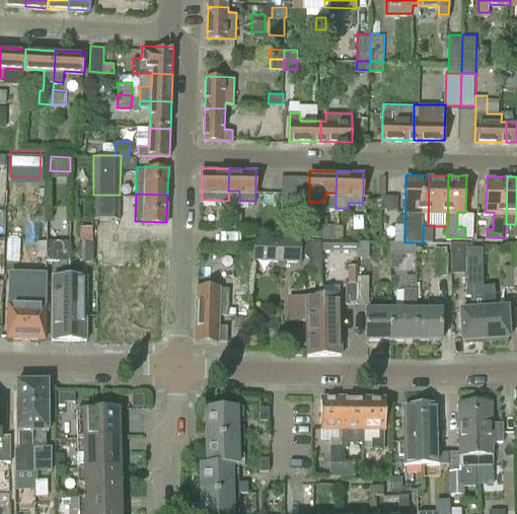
[(120,195),(93,195),(93,217),(120,217),(120,195)]
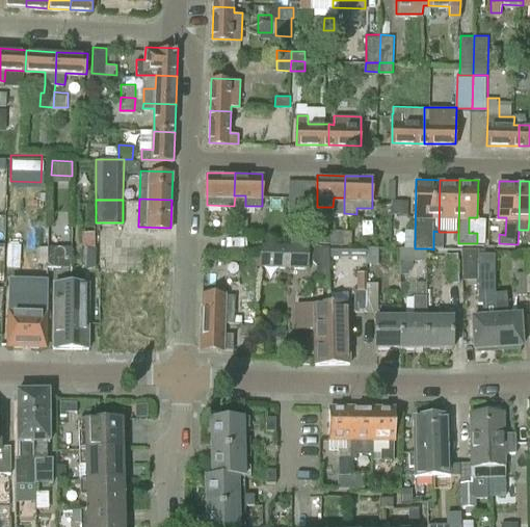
[(409,201),(394,201),(394,214),(409,214),(409,201)]
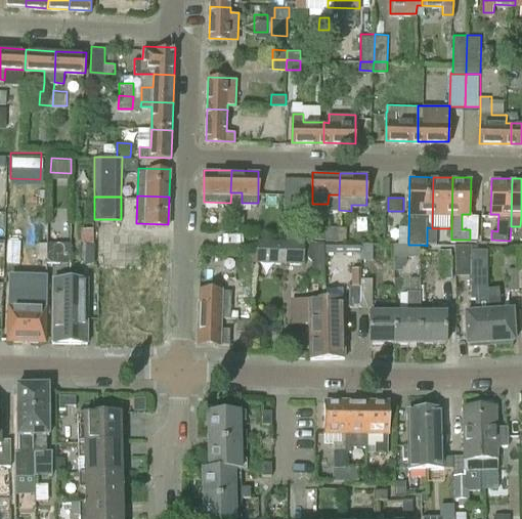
[(244,227),(245,213),(234,213),(233,227),(244,227)]
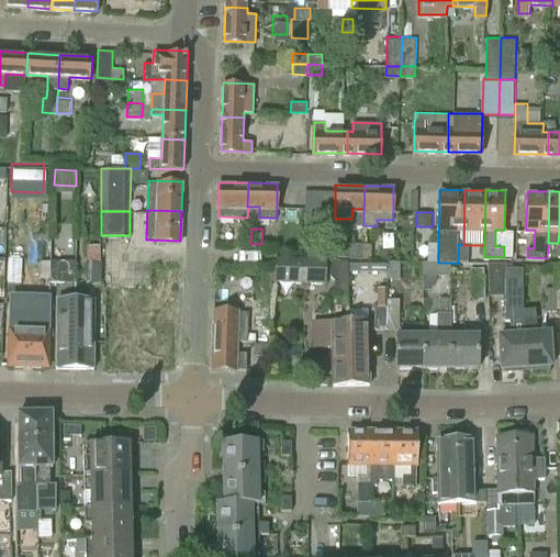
[(328,255),(348,255),(348,241),(328,241),(328,255)]
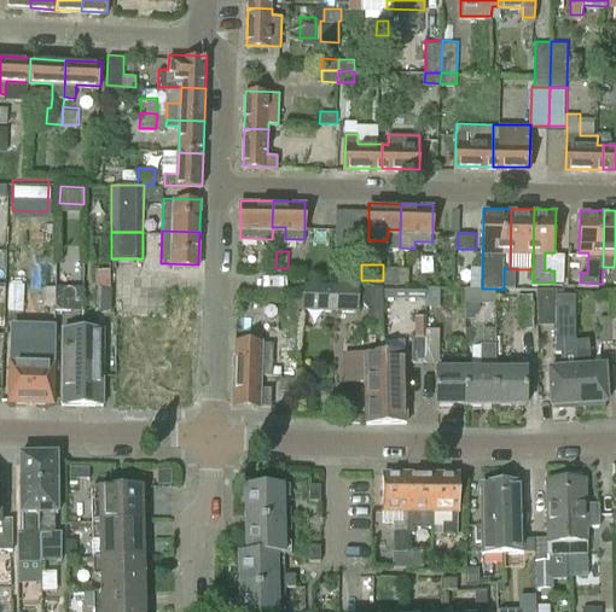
[(385,266),(385,284),(410,284),(410,266),(385,266)]
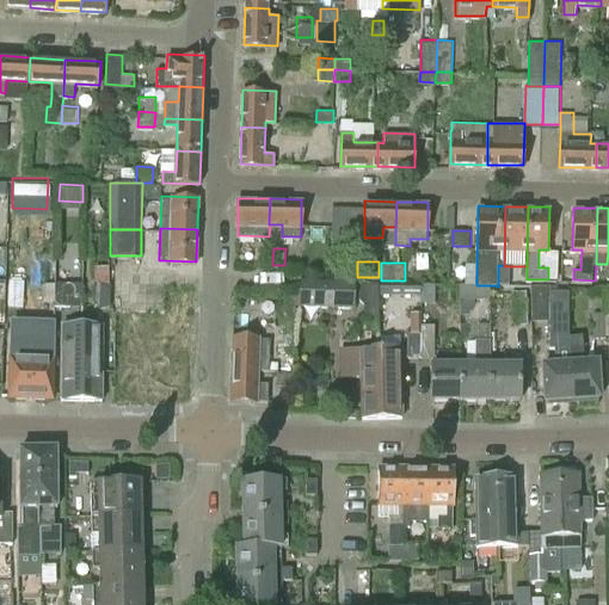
[(498,265),(498,281),(510,282),(510,266),(504,266),(498,265)]
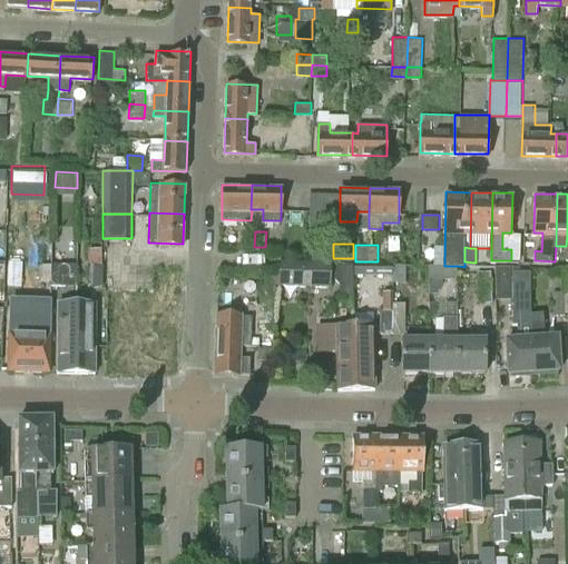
[(51,284),(77,285),(78,261),(77,261),(77,248),(54,248),(54,263),(51,263),(51,284)]
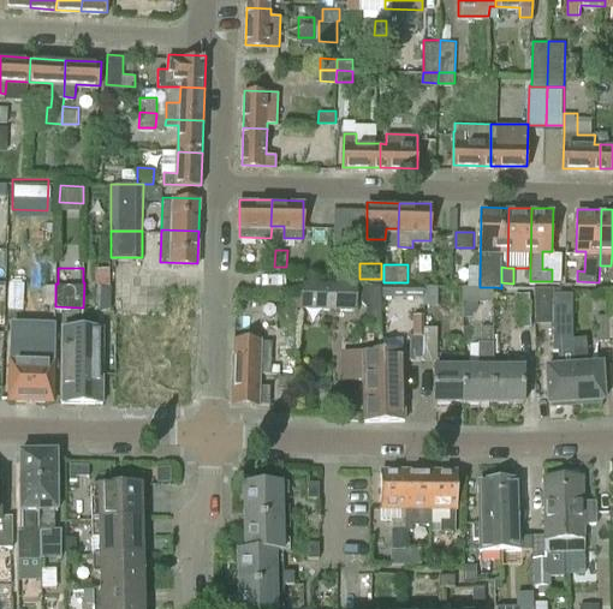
[(304,279),(303,305),(356,308),(357,281),(304,279)]
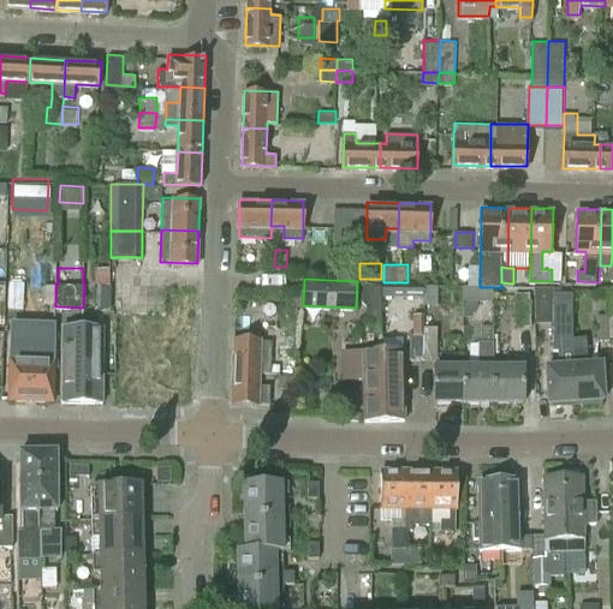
[(3,282),(0,309),(15,310),(17,284),(3,282)]
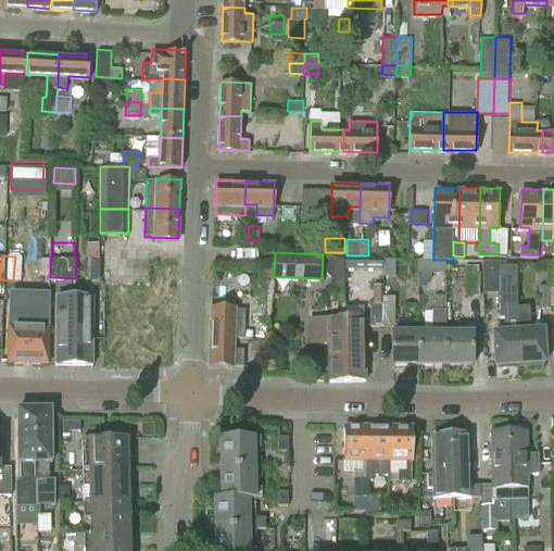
[(327,255),(327,270),(331,274),(344,274),(344,255),(327,255)]
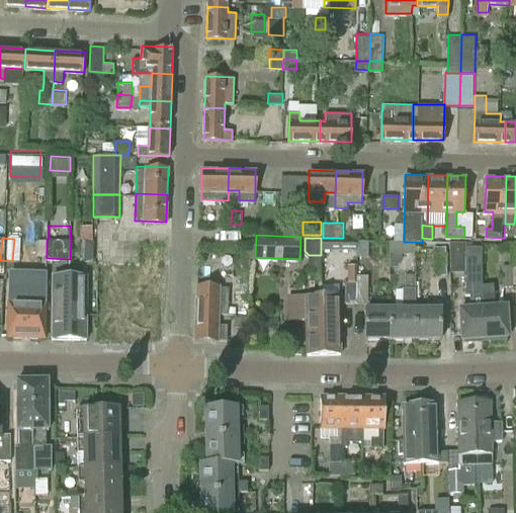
[(343,238),(323,238),(323,248),(357,248),(358,239),(343,238)]
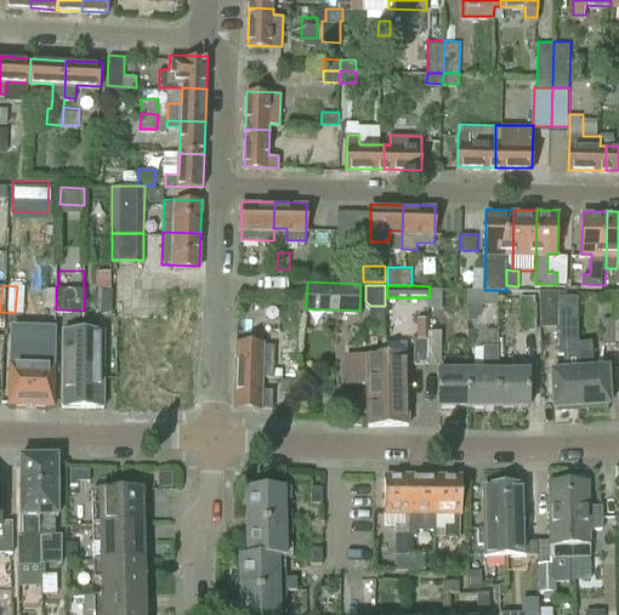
[(113,311),(113,286),(96,286),(96,309),(113,311)]
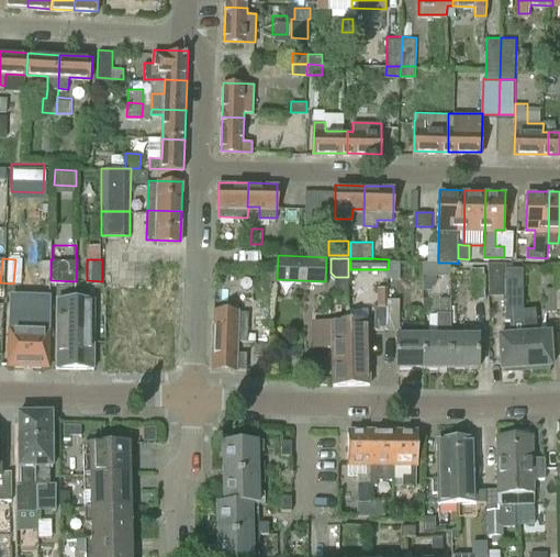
[(388,269),(388,278),(401,278),(401,259),(389,259),(388,269)]
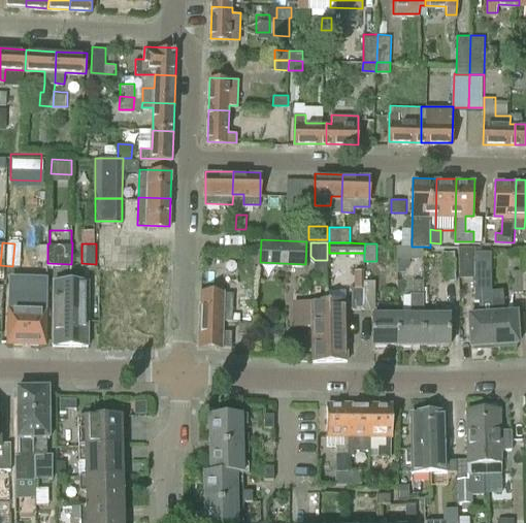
[(412,247),(412,244),(399,244),(399,257),(425,257),(426,247),(412,247)]
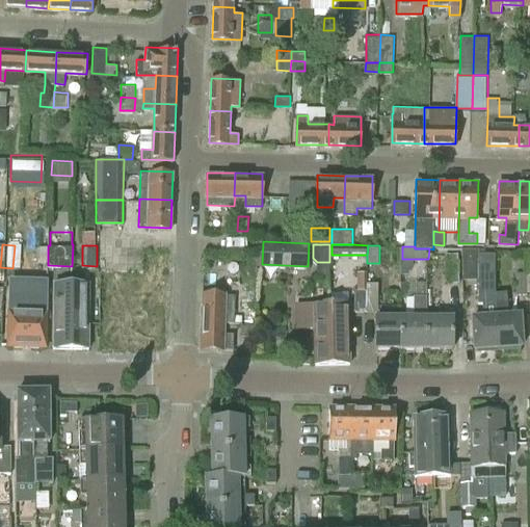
[(495,291),(496,291),(496,252),(479,252),(479,247),(462,247),(464,279),(478,278),(478,300),(478,302),(484,301),(485,315),(473,316),(475,347),(499,346),(496,299),(495,291)]
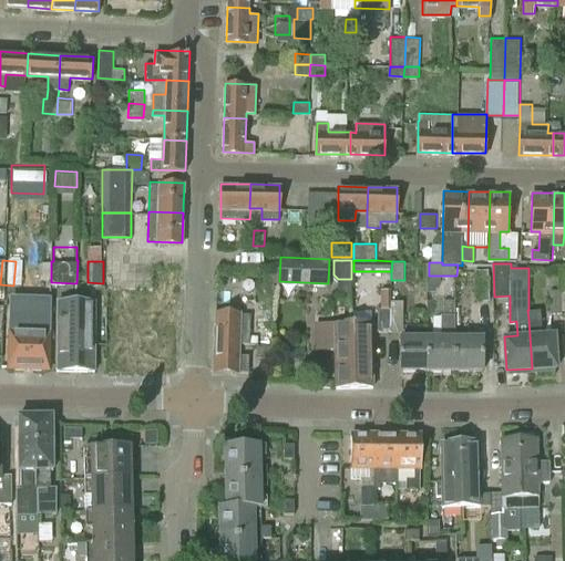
[(564,312),(564,310),(563,289),(563,288),(551,288),(552,312),(564,312)]
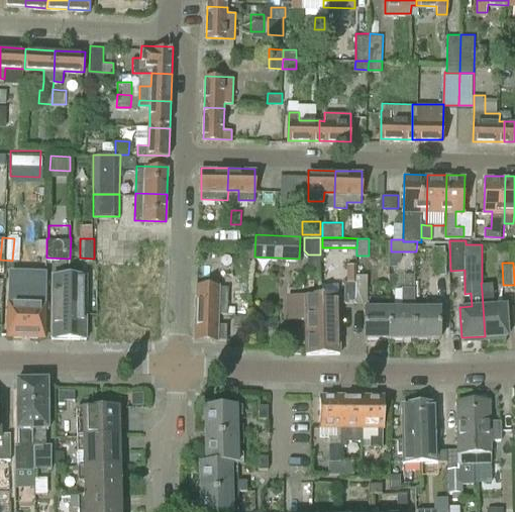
[(26,335),(28,269),(20,269),(19,291),(9,290),(8,334),(26,335)]
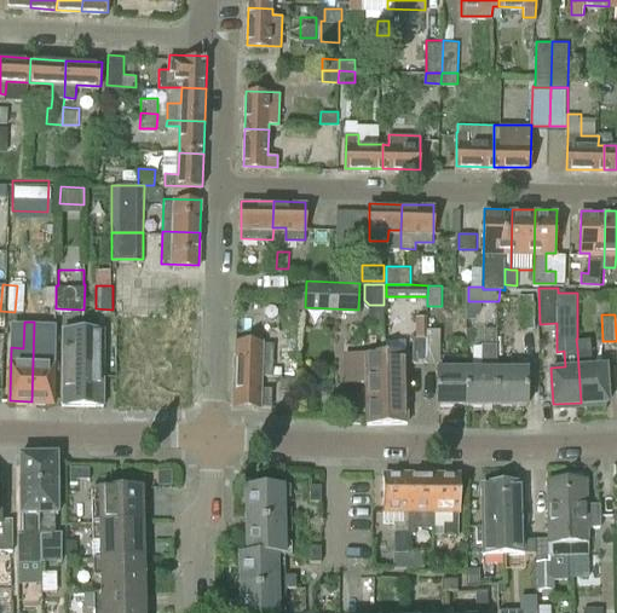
[(34,322),(32,402),(55,402),(56,362),(55,343),(44,342),(44,322),(34,322)]
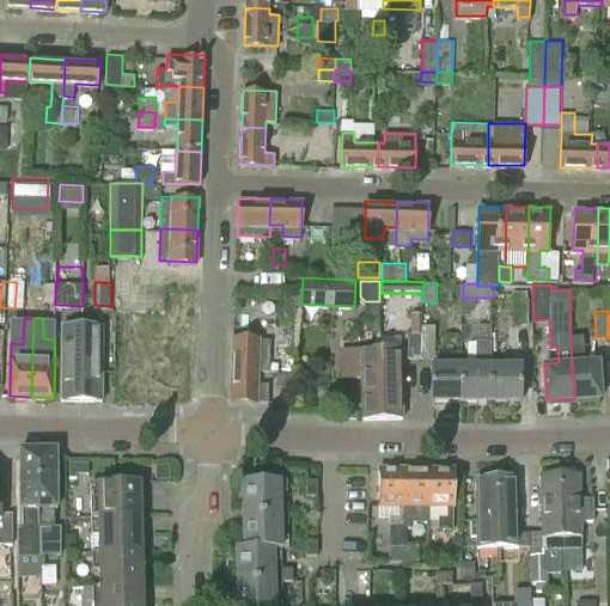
[(476,363),(463,363),(463,398),(492,398),(492,363),(492,338),(492,322),(480,322),(480,338),(476,338),(476,363)]
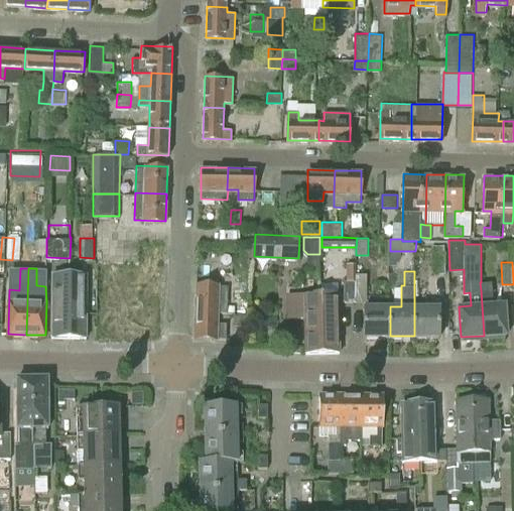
[(355,279),(356,300),(367,300),(367,272),(355,272),(355,279)]
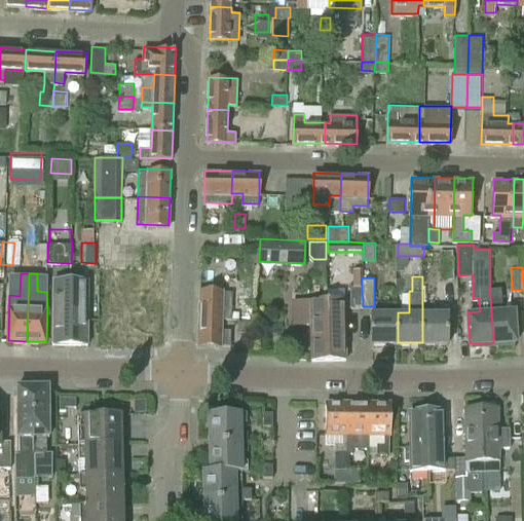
[(73,342),(73,278),(53,278),(53,342),(73,342)]
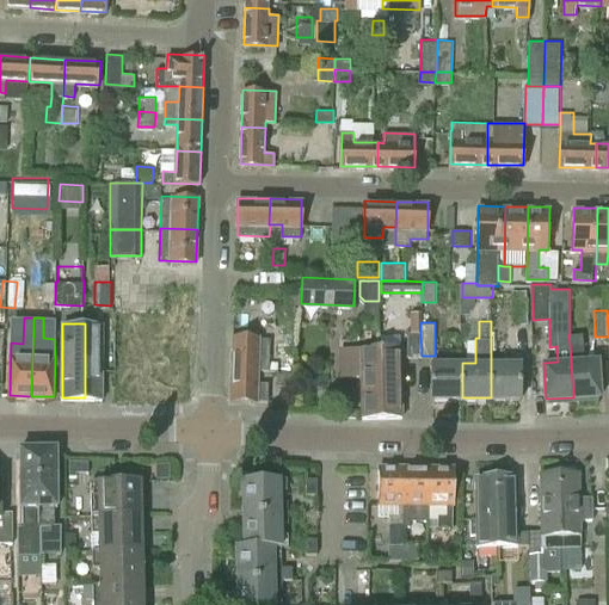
[(85,323),(85,397),(103,397),(104,323),(85,323)]
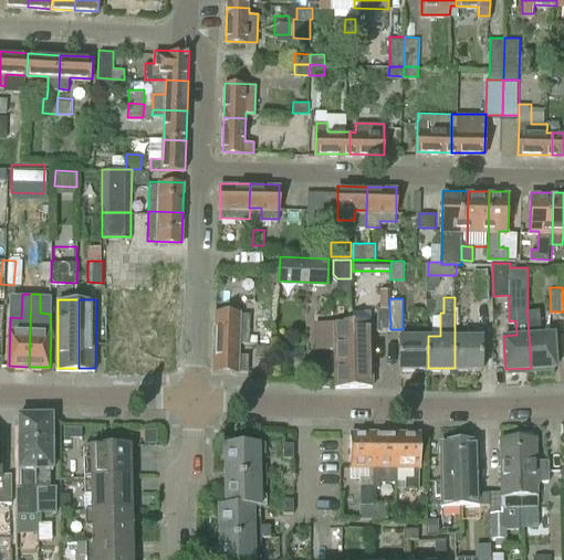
[(390,329),(389,306),(377,306),(377,329),(390,329)]
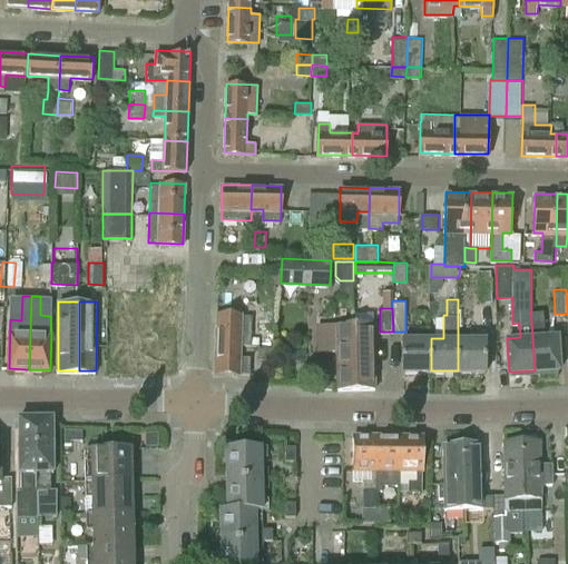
[(545,310),(531,312),(530,312),(531,320),(535,370),(560,368),(558,335),(546,336),(545,310)]
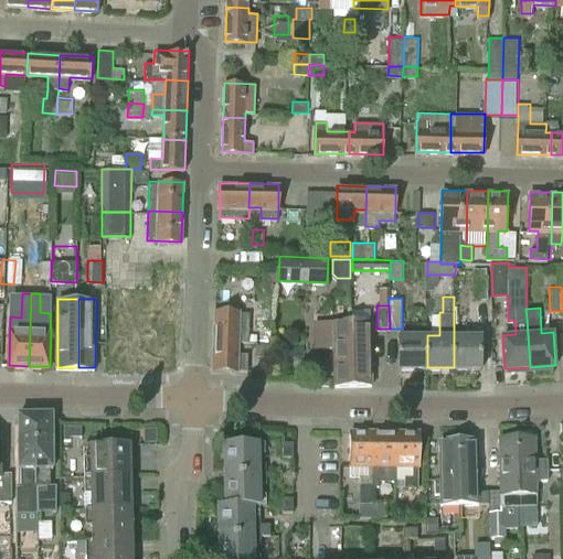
[(215,310),(214,340),(238,341),(250,341),(251,311),(240,311),(215,310)]
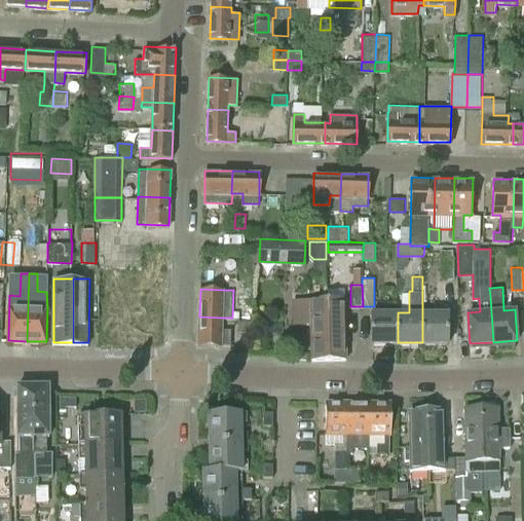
[(330,358),(329,297),(294,298),(294,323),(310,323),(311,358),(330,358)]
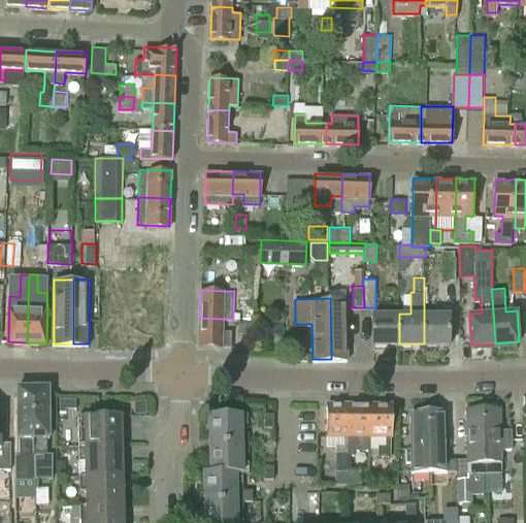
[(330,298),(331,359),(348,359),(347,298),(330,298)]
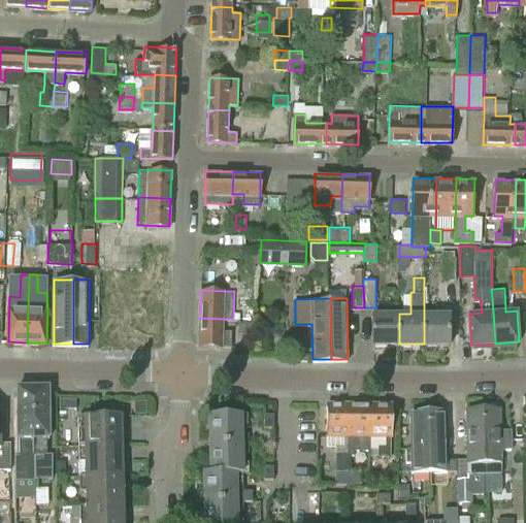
[(399,344),(399,314),(373,314),(373,344),(399,344)]
